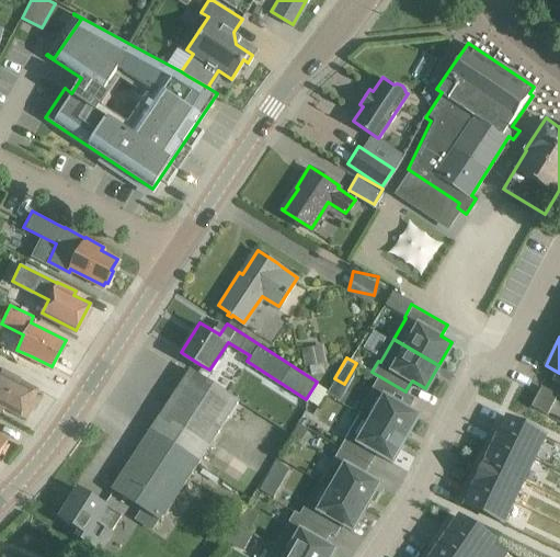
[(20,377),(2,367),(0,371),(0,409),(2,410),(3,406),(20,415),(33,388),(18,381),(20,377)]
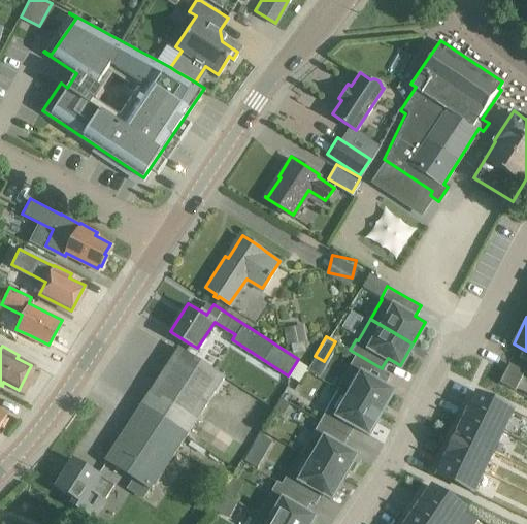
[(224,375),(195,357),(177,346),(140,402),(187,432),(224,375)]
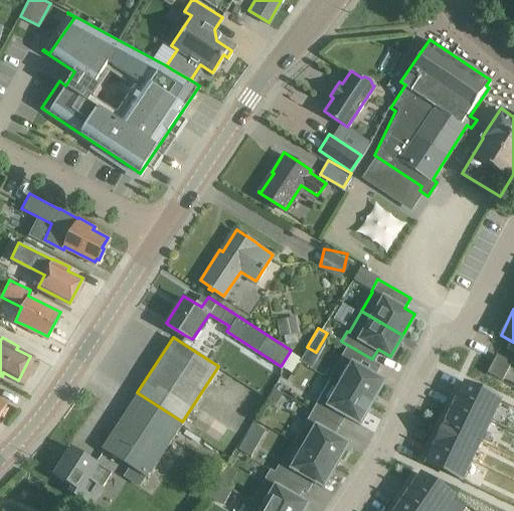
[(348,345),(330,376),(371,400),(383,379),(373,373),(379,362),(372,358),(372,359),(348,345)]
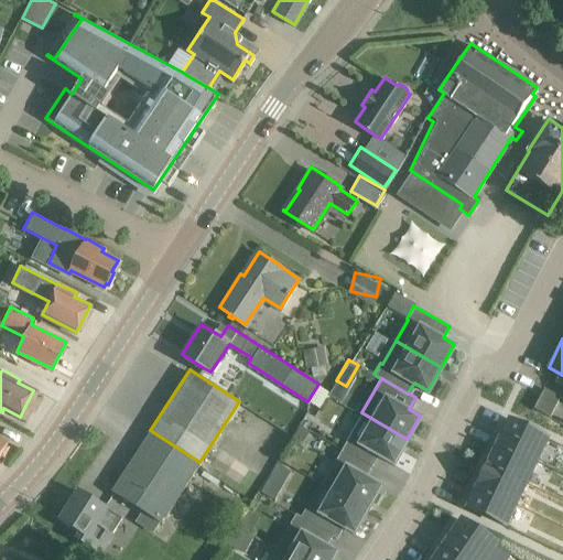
[(329,390),(327,394),(340,400),(347,387),(335,380),(329,390)]
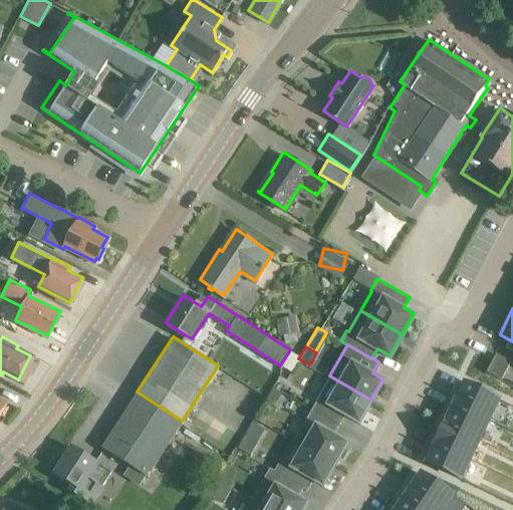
[(492,358),(485,370),(500,378),(510,359),(509,358),(495,351),(492,358)]
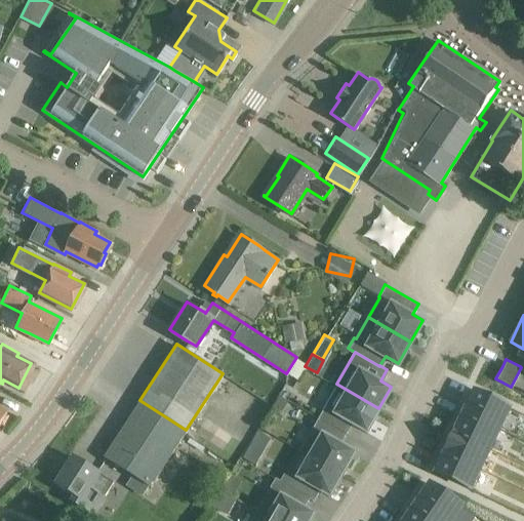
[(336,384),(318,415),(345,431),(351,421),(366,430),(378,408),(336,384)]
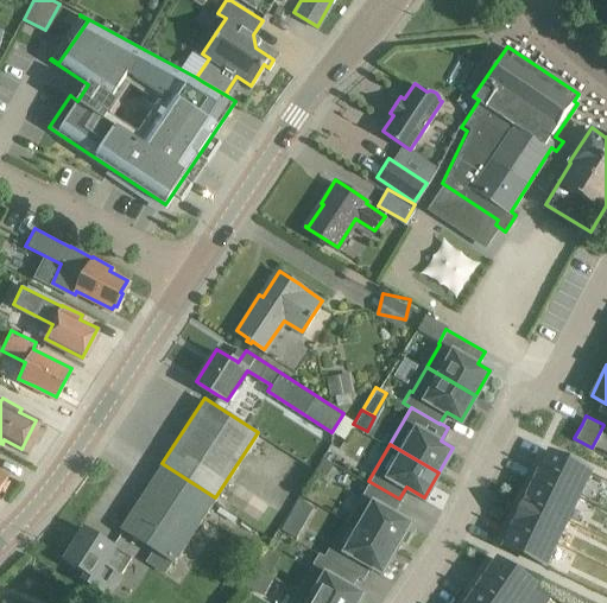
[(537,474),(579,494),(590,469),(549,450),(537,474)]
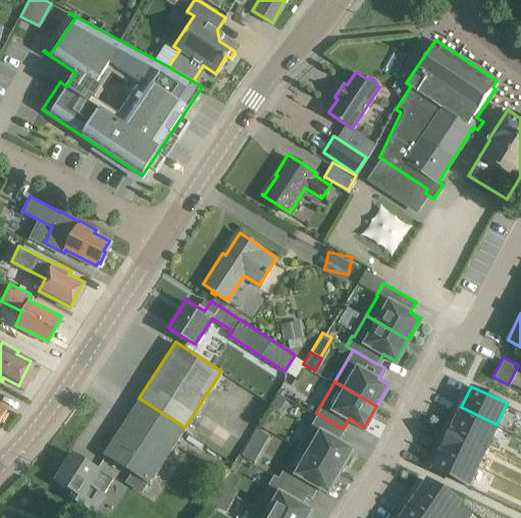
[(149,481),(185,427),(139,398),(104,453),(149,481)]
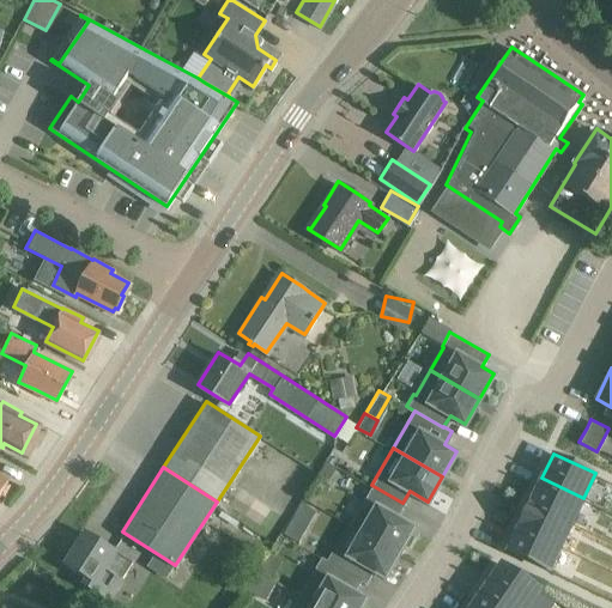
[(573,521),(583,498),(541,478),(531,502),(573,521)]
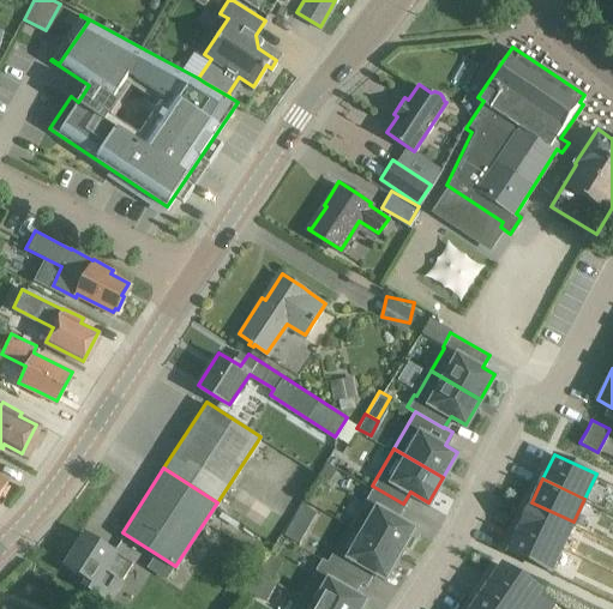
[(372,486),(350,524),(364,531),(400,553),(414,528),(396,517),(403,504),(372,486)]
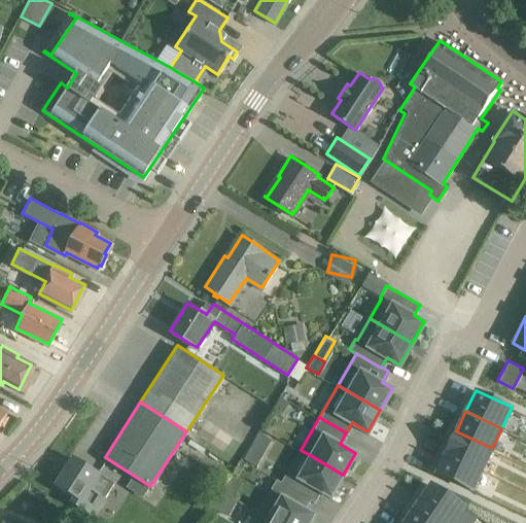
[(203,418),(193,440),(236,460),(246,439),(203,418)]
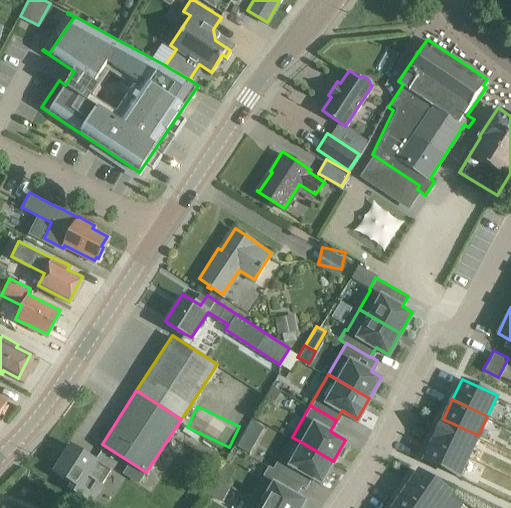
[(434,438),(469,455),(478,435),(443,419),(434,438)]
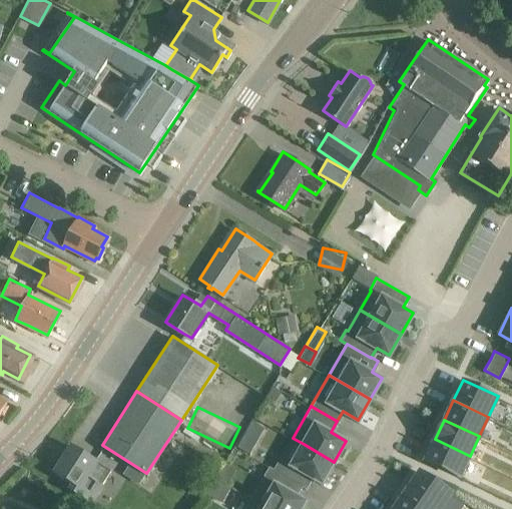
[(242,433),(236,444),(249,452),(256,440),(242,433)]
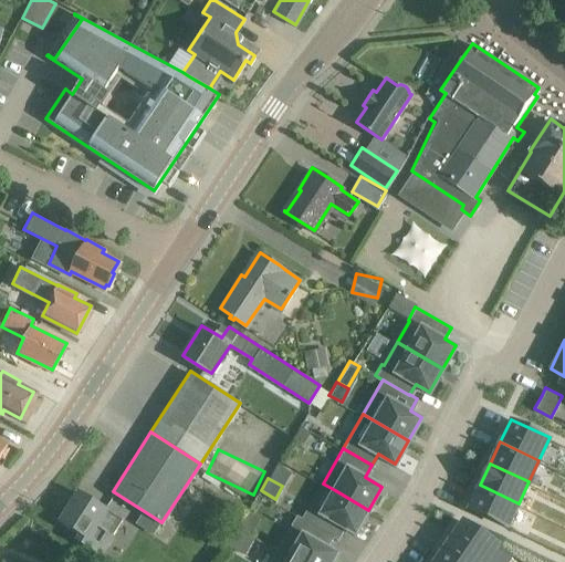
[(322,482),(302,517),(332,534),(338,538),(345,527),(355,532),(368,510),(335,490),(323,484),(322,482)]
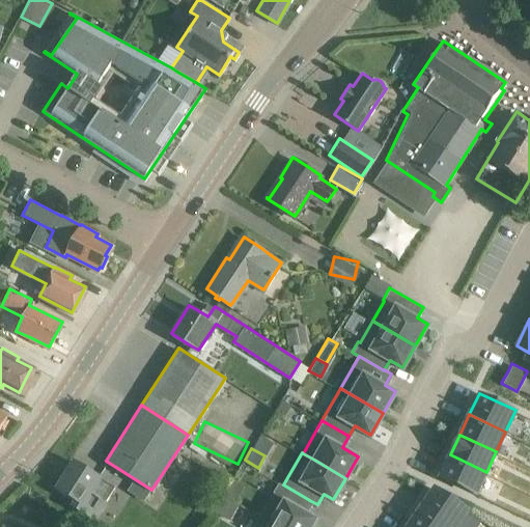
[(476,492),(486,472),(450,454),(440,475),(476,492)]
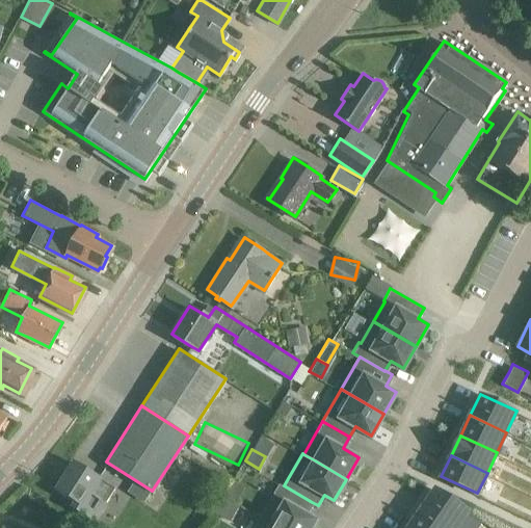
[(114,486),(74,460),(56,489),(81,504),(78,509),(94,520),(97,515),(96,513),(114,486)]
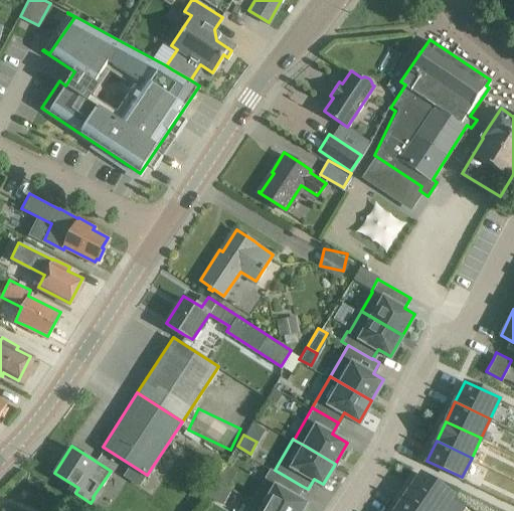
[(272,468),(253,500),(273,510),(302,510),(307,503),(296,496),(302,486),(275,470),(272,468)]
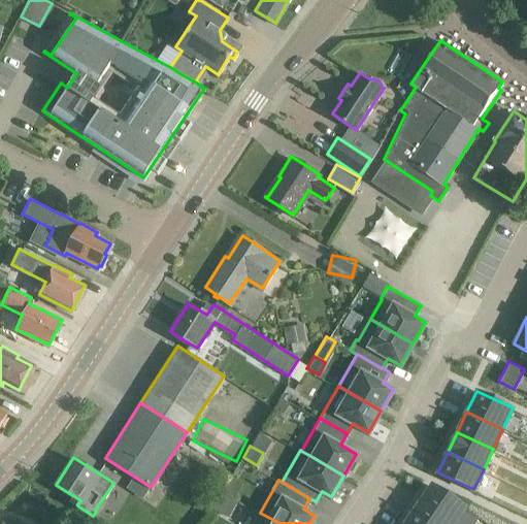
[(449,523),(452,523),(465,506),(432,484),(419,503),(449,523)]
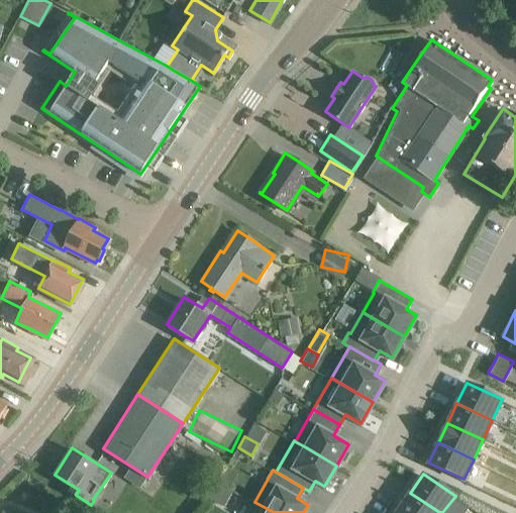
[(398,510),(401,512),(439,512),(410,493),(398,510)]
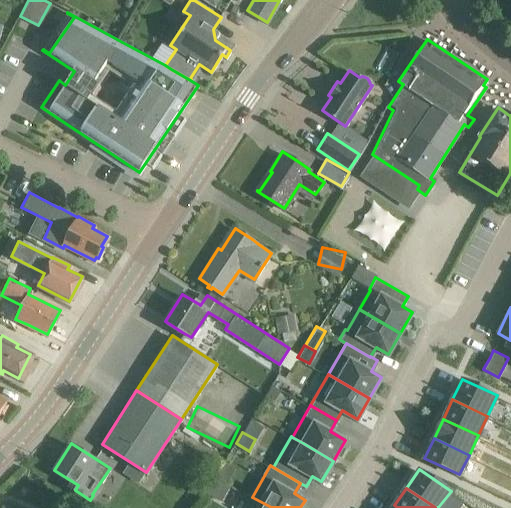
[(271,507),(252,497),(244,507),(271,507)]
